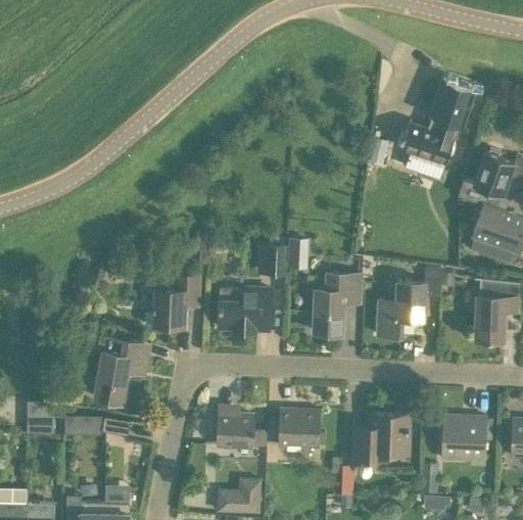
[(411,124),(403,147),(413,150),(407,168),(439,179),(447,156),(454,154),(456,147),(452,142),(453,139),(455,140),(459,128),(462,129),(474,93),(469,92),(471,88),(460,84),(459,88),(443,83),(428,130),(411,124)]
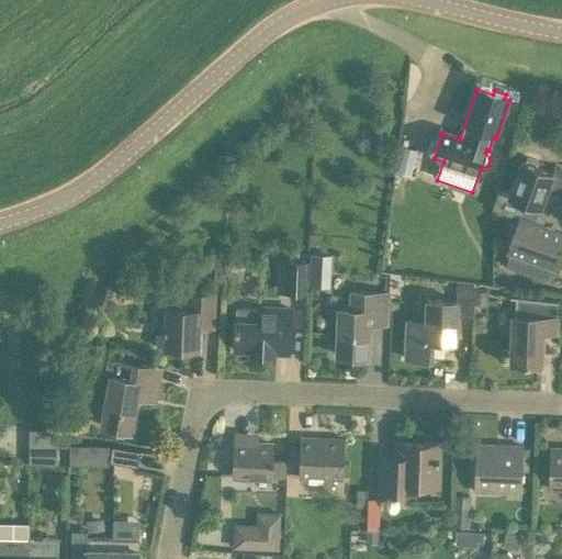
[(412,140),(396,190),(415,196),(431,146),(412,140)]
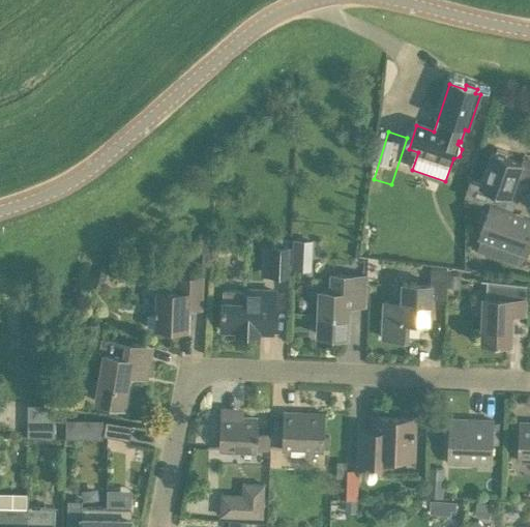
[(471,181),(465,199),(469,200),(491,208),(511,215),(516,203),(508,201),(522,165),(506,158),(508,154),(497,150),(496,154),(493,153),(480,185),(471,181)]
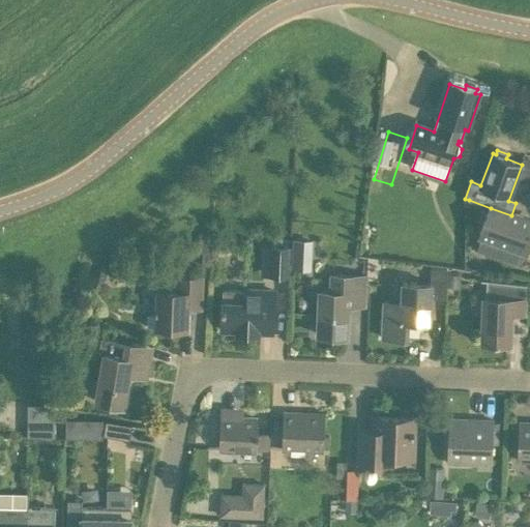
[(491,208),(479,239),(480,240),(500,247),(524,256),(526,257),(529,244),(529,223),(511,215),(491,208)]
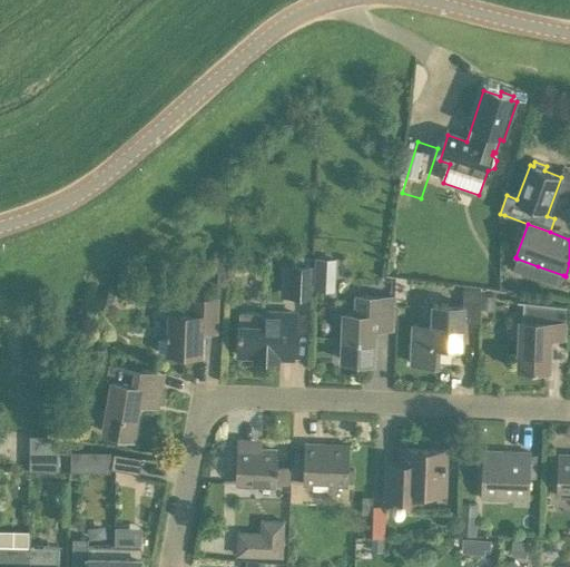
[(318,261),(317,272),(333,272),(334,261),(318,261)]
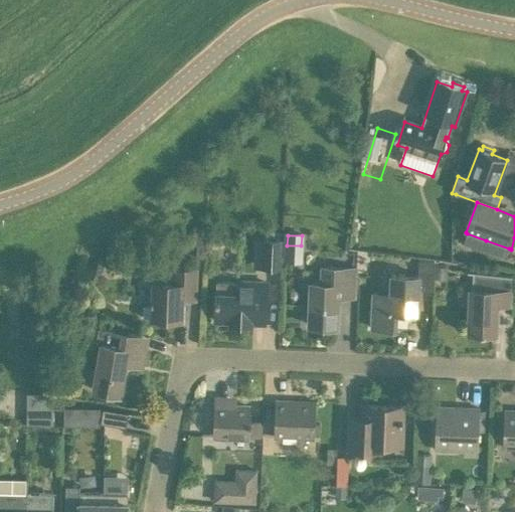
[(265,248),(264,271),(281,271),(282,248),(283,240),(266,239),(265,248)]
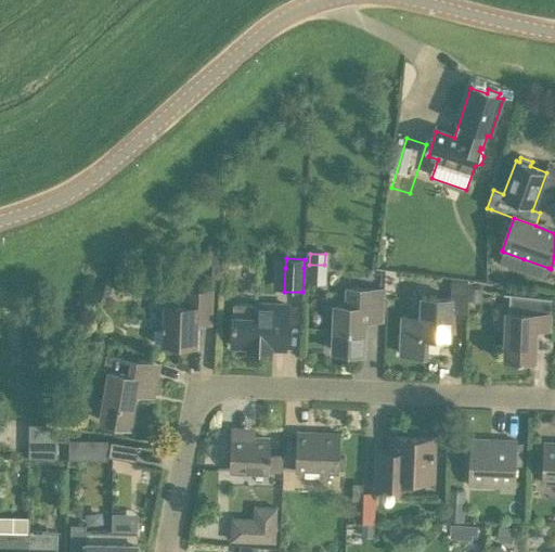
[(401,318),(400,356),(426,357),(427,355),(439,355),(440,349),(440,338),(450,339),(451,315),(467,316),(468,283),(451,283),(451,298),(421,297),(421,319),(401,318)]
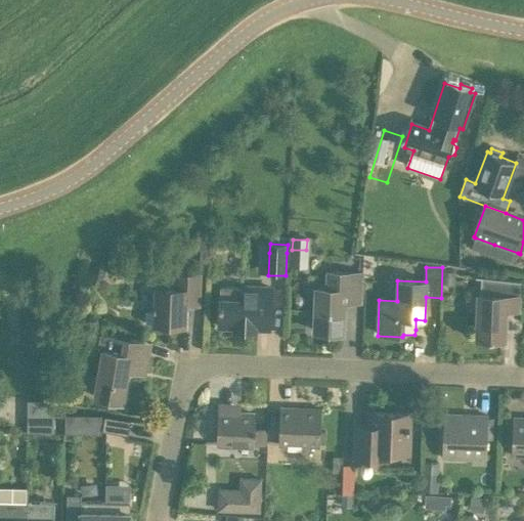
[(315,290),(314,333),(343,334),(344,303),(360,304),(362,275),(326,273),(325,291),(315,290)]
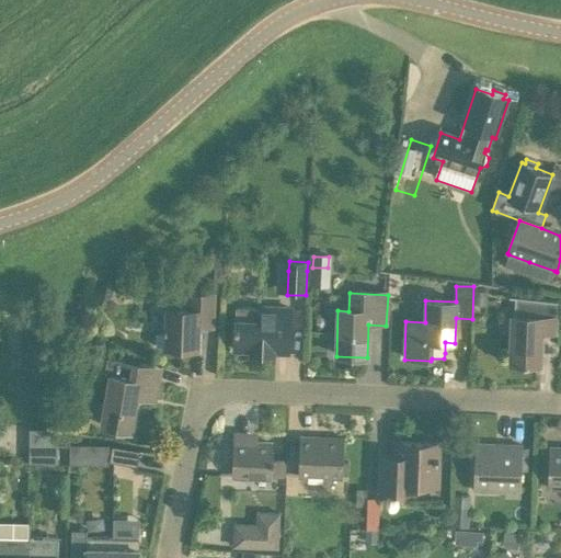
[(476,293),(476,305),(487,306),(487,293),(476,293)]
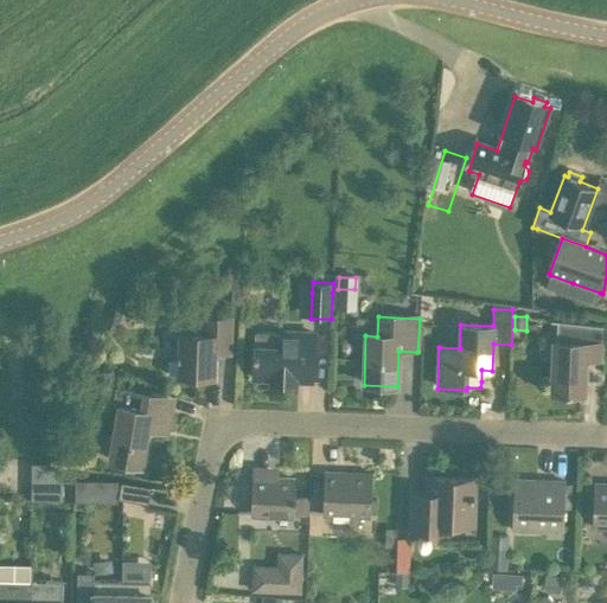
[(170,365),(168,379),(216,382),(217,358),(232,358),(234,324),(204,322),(203,339),(180,338),(179,366),(170,365)]
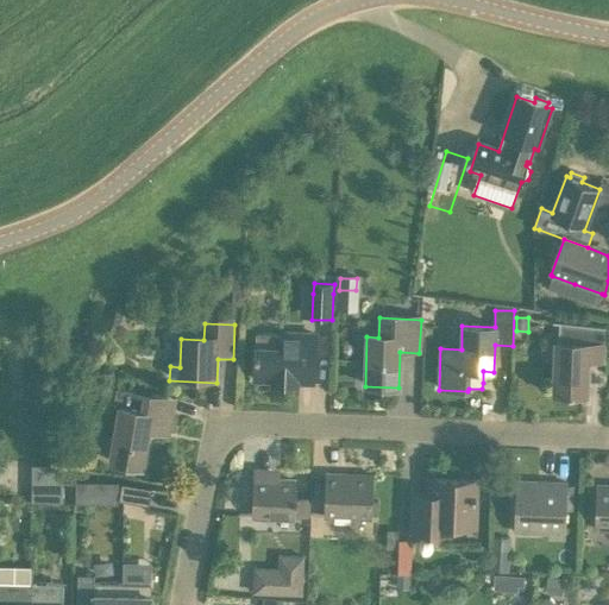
[(556,345),(553,395),(586,396),(588,361),(603,363),(604,329),(603,329),(565,325),(563,345),(559,345),(556,345)]
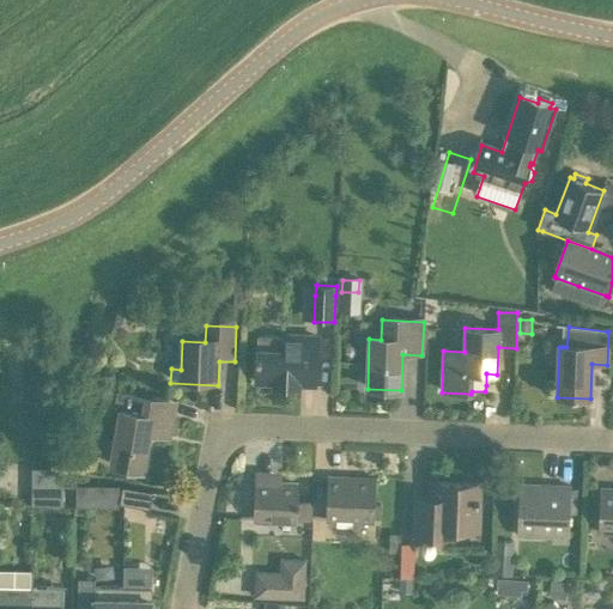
[(256,352),(255,384),(274,385),(274,388),(298,389),(298,387),(315,387),(317,340),(281,339),(281,340),(258,339),(258,352),(256,352)]
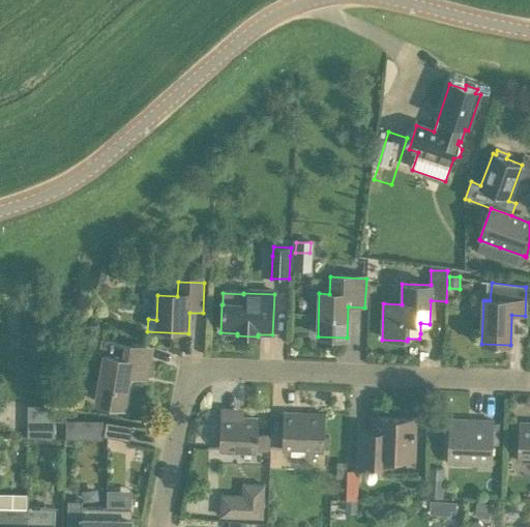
[(105,358),(96,406),(125,410),(130,379),(147,382),(153,351),(102,343),(99,357),(105,358)]
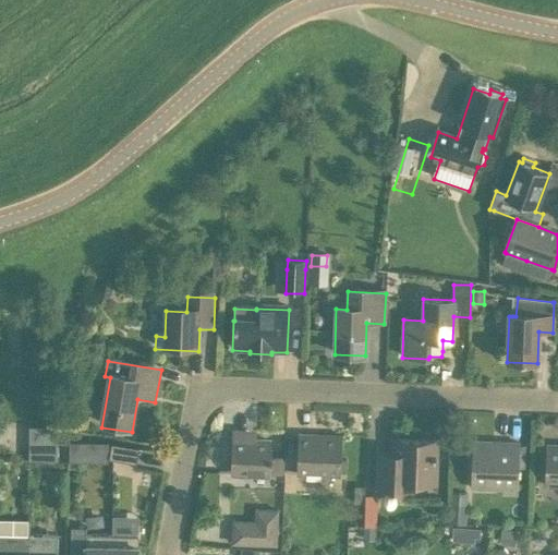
[(31,430),(29,445),(58,445),(59,430),(31,430)]
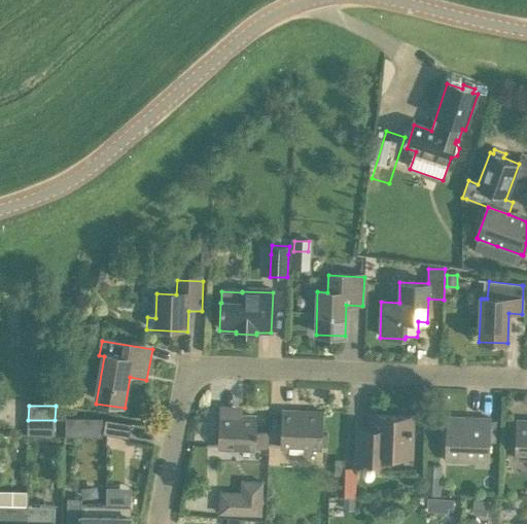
[(221,412),(219,451),(256,452),(256,449),(256,433),(257,422),(234,421),(234,413),(221,412)]
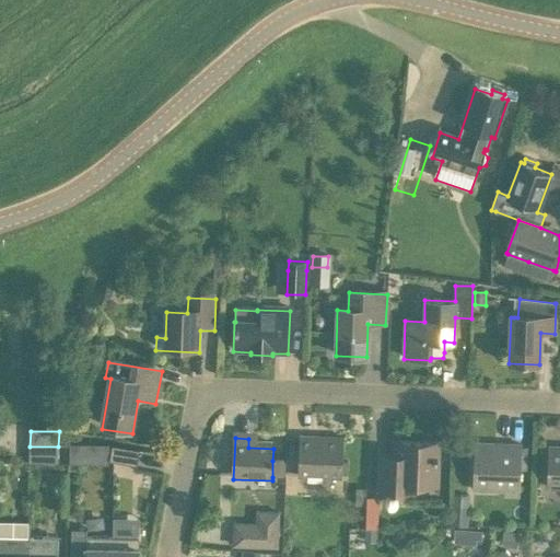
[(300,438),(298,477),(306,478),(306,485),(321,485),(321,478),(321,474),(341,475),(343,441),(314,440),(314,439),(300,438)]
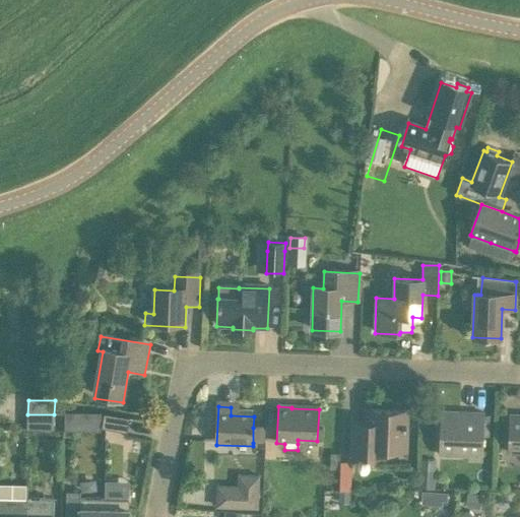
[(353,424),(352,455),(369,456),(370,450),(385,450),(405,451),(406,411),(370,410),(370,425),(353,424)]
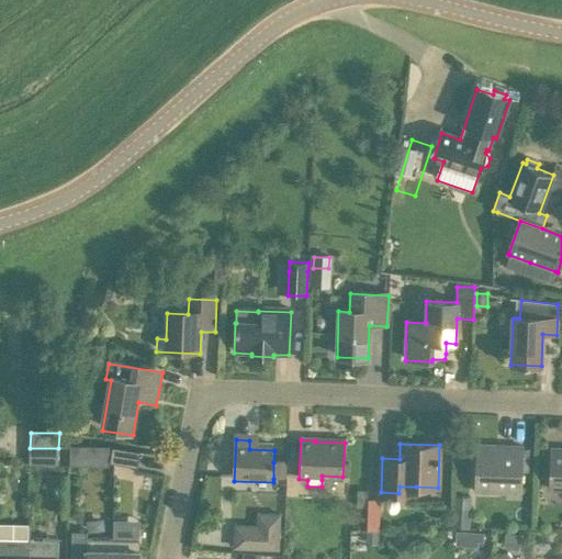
[(70,447),(70,465),(108,465),(108,447),(70,447)]
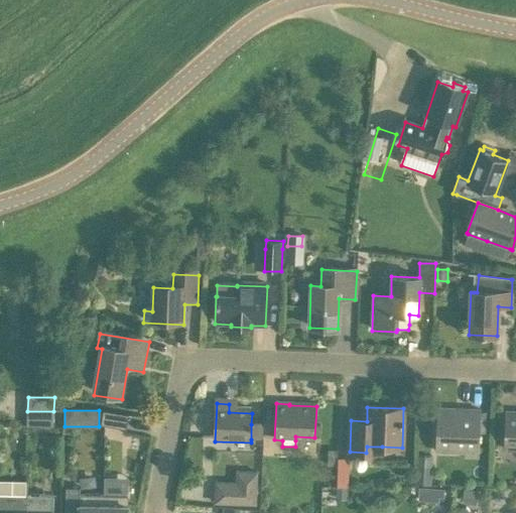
[(27,411),(27,426),(53,427),(53,411),(27,411)]
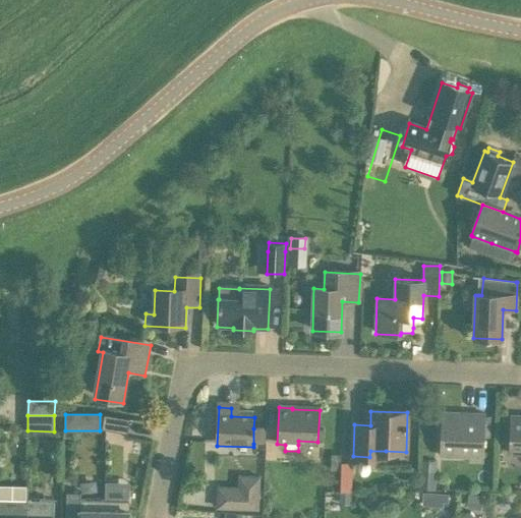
[(104,415),(102,429),(127,434),(129,420),(104,415)]
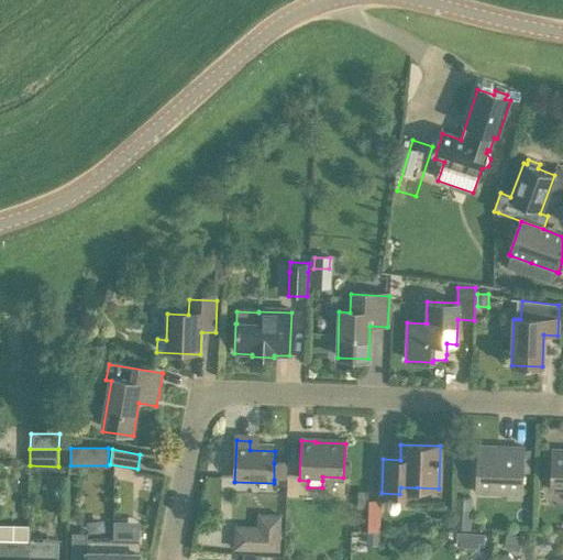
[(476,450),(475,487),(506,489),(506,495),(506,502),(521,503),(523,449),(508,449),(508,451),(476,450)]
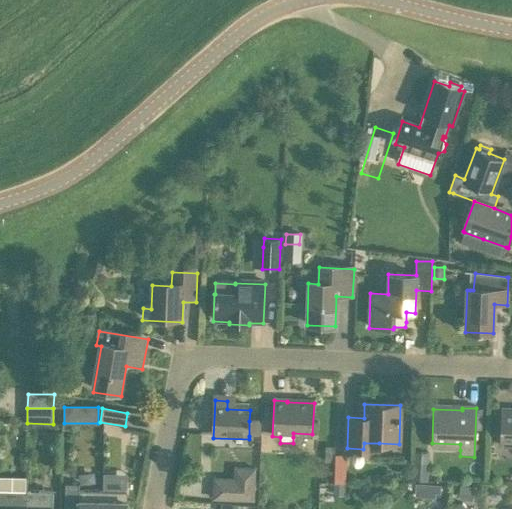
[(511,411),(502,412),(500,449),(511,449),(511,411)]
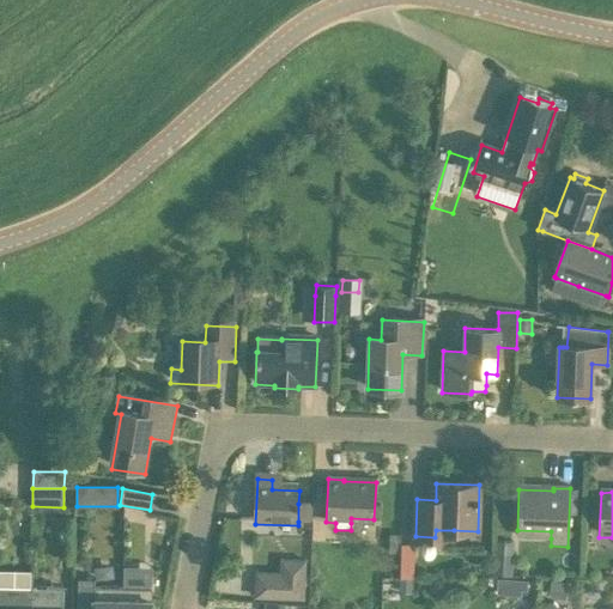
[(298,504),(298,522),(310,523),(311,505),(298,504)]
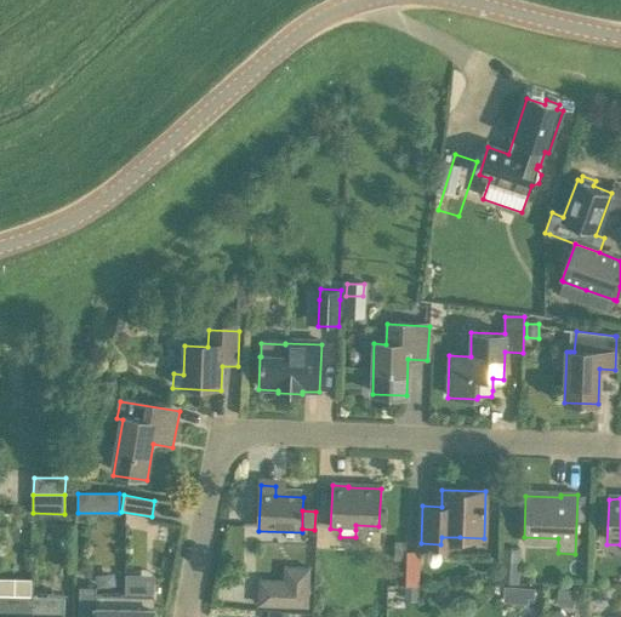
[(396,542),(396,561),(405,561),(405,542),(396,542)]
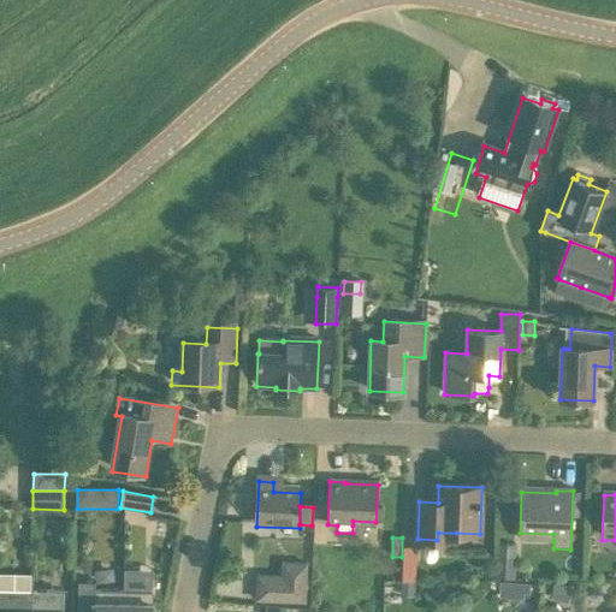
[(402,546),(402,580),(415,580),(416,546),(402,546)]
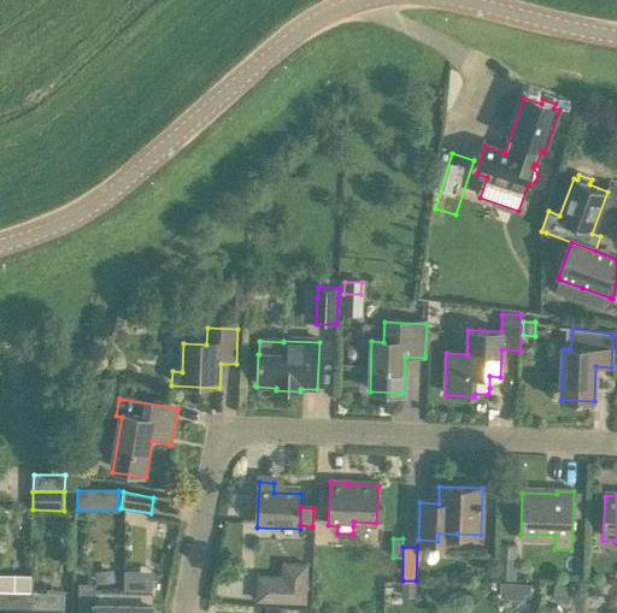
[(498,559),(497,581),(513,582),(515,560),(498,559)]
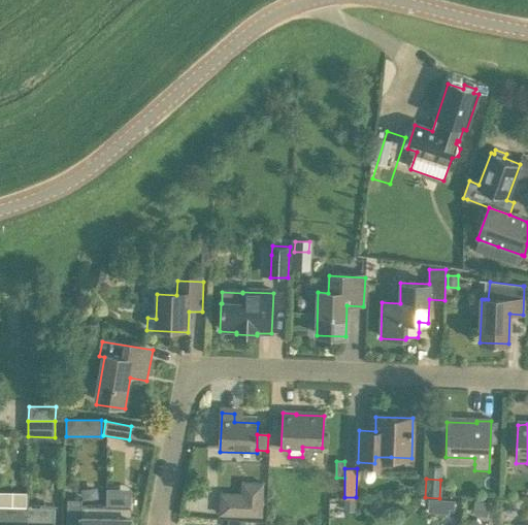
[(130,524),(131,509),(136,509),(136,491),(106,490),(106,507),(105,524),(130,524)]
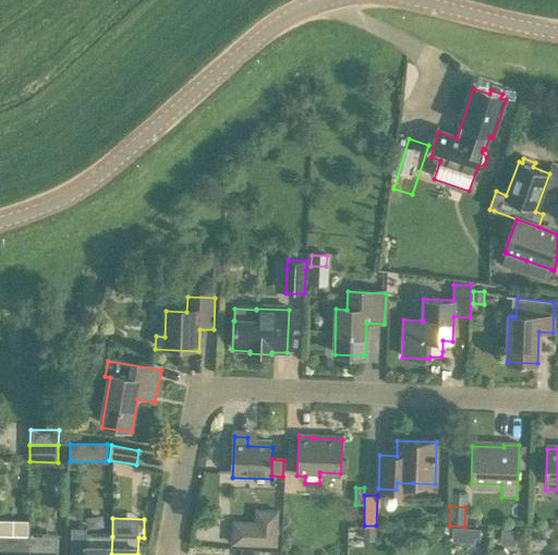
[(27,554),(28,535),(29,521),(0,520),(0,554),(27,554)]
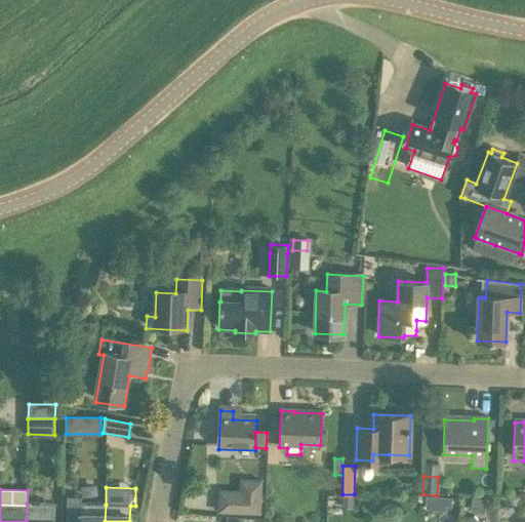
[(219,492),(218,513),(239,514),(240,493),(219,492)]
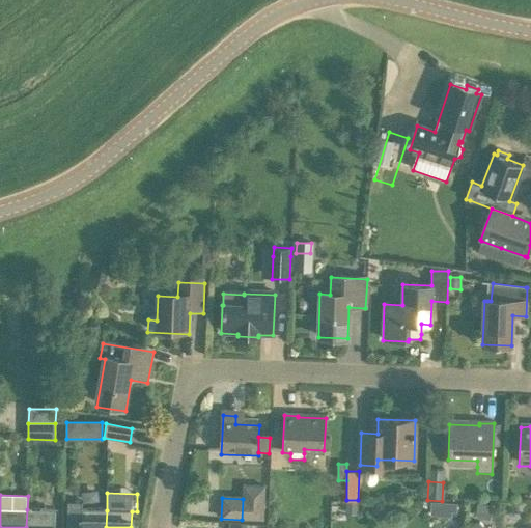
[(67,503),(67,527),(106,527),(107,510),(82,510),(82,503),(67,503)]
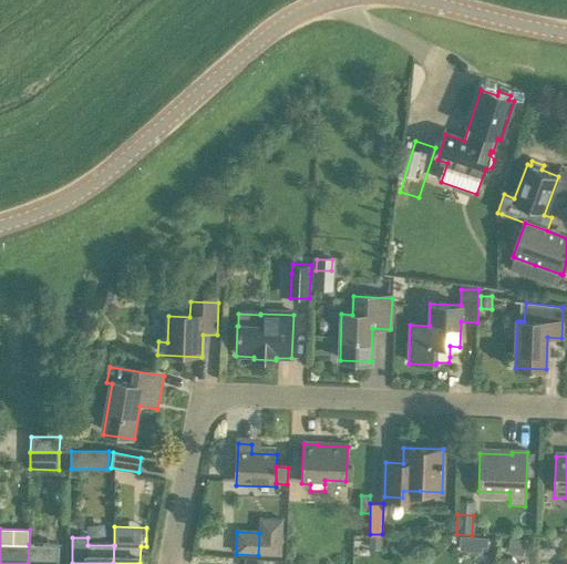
[(370,537),(370,550),(381,550),(381,537),(370,537)]
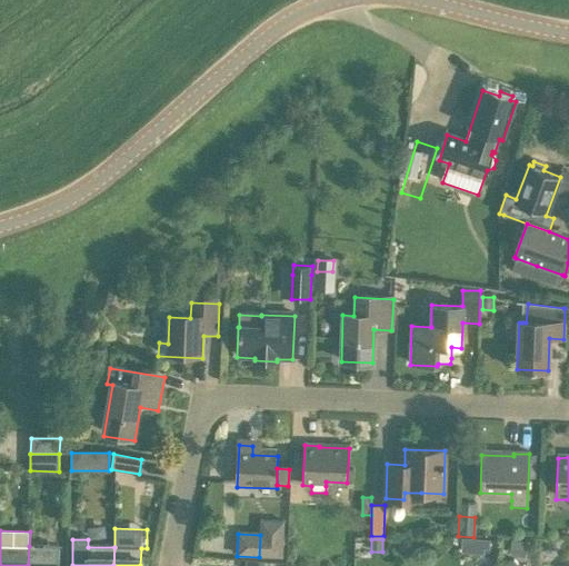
[(29,546),(28,565),(59,565),(60,547),(29,546)]
